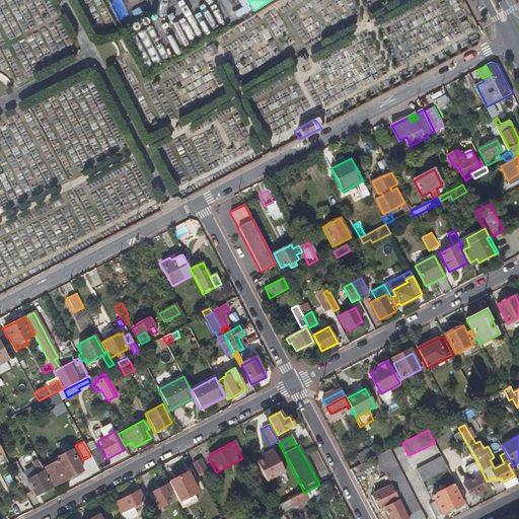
[(505,452),(502,446),(496,449),(500,455),(505,452)]
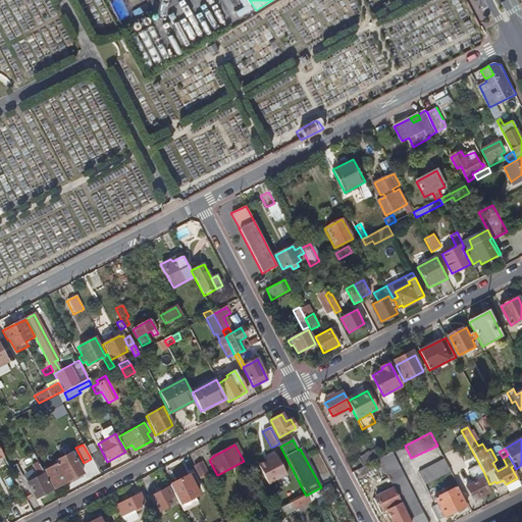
[(372,463),(377,460),(372,451),(357,459),(362,468),(370,464),(372,463)]
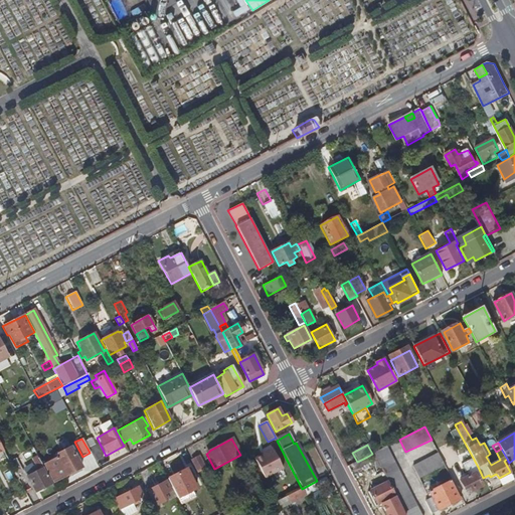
[(80,465),(69,446),(56,453),(57,456),(43,463),(53,482),(69,473),(68,472),(80,465)]
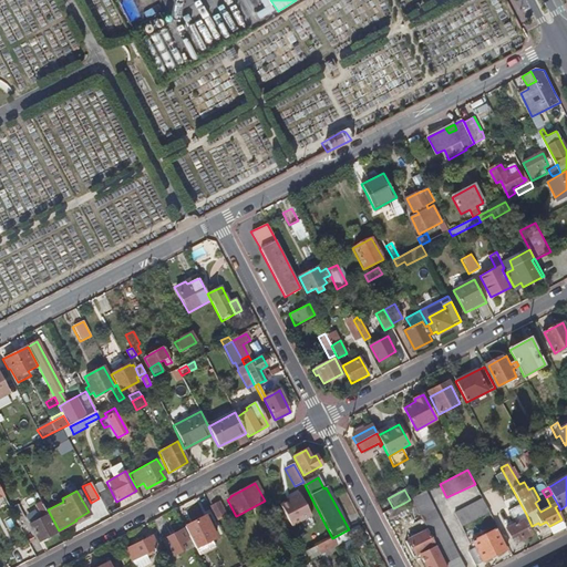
[(112,504),(103,491),(96,494),(99,498),(104,508),(112,504)]
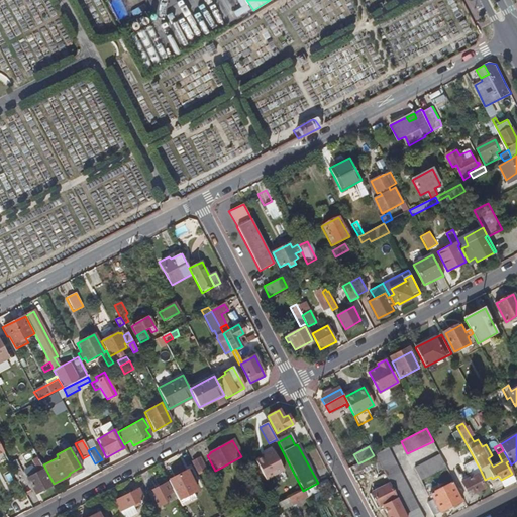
[(418,507),(387,448),(375,455),(383,471),(407,516),(424,516),(419,506),(418,507)]
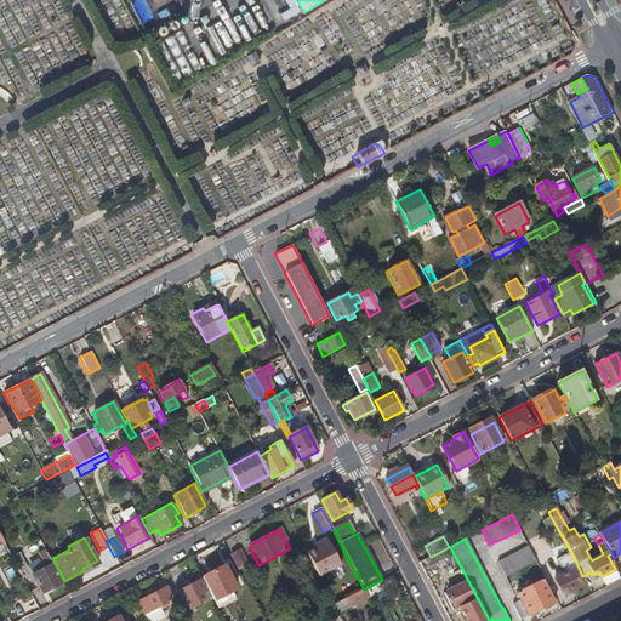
[(340,565),(326,540),(318,545),(319,546),(314,550),(306,553),(319,577),(340,565)]
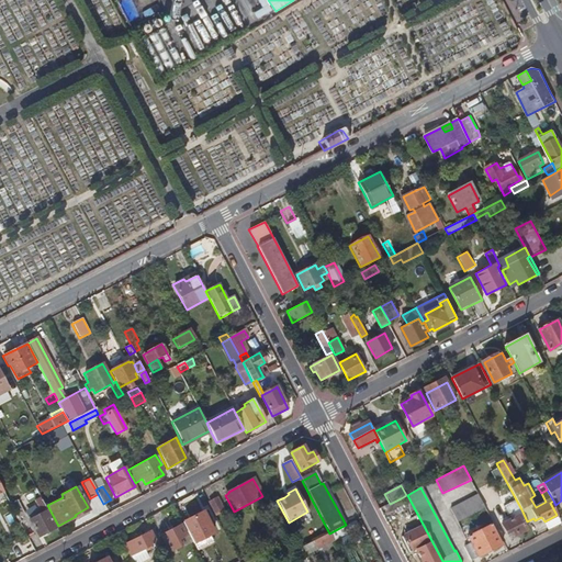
[(458,523),(485,508),(478,494),(450,508),(458,523)]
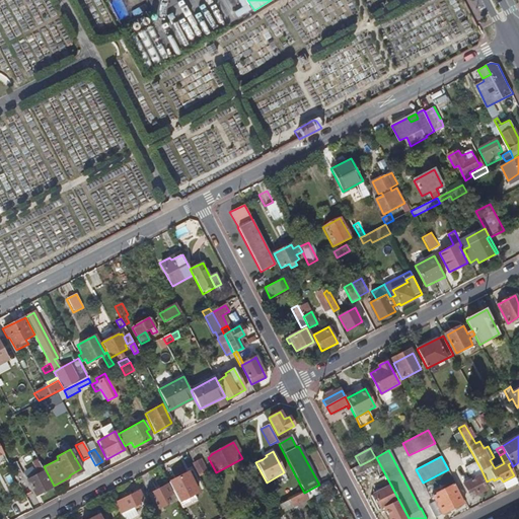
[(384,472),(376,457),(375,457),(370,460),(378,476),(384,472)]
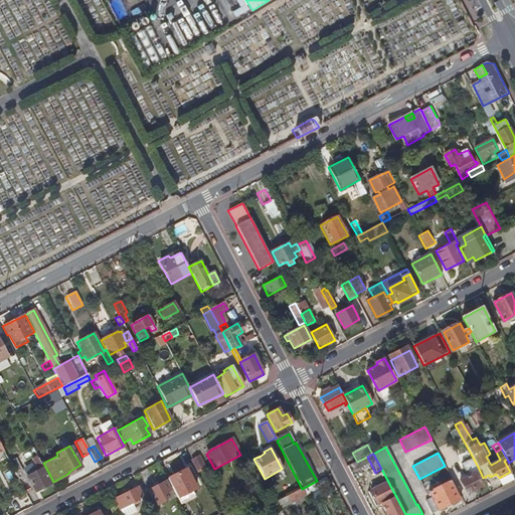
[(206,469),(199,457),(192,461),(198,473),(206,469)]
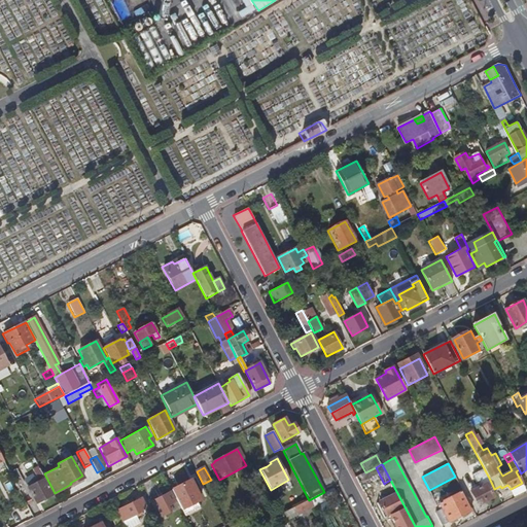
[(23,483),(15,468),(8,472),(15,487),(23,483)]
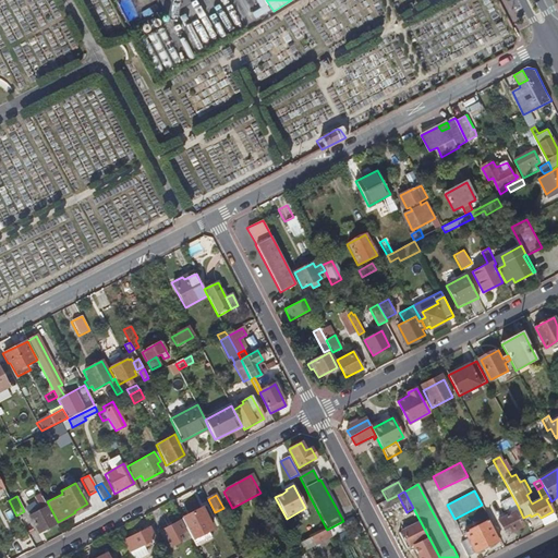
[(55,523),(40,496),(35,499),(40,509),(38,510),(36,507),(28,510),(31,514),(27,517),(36,533),(55,523)]
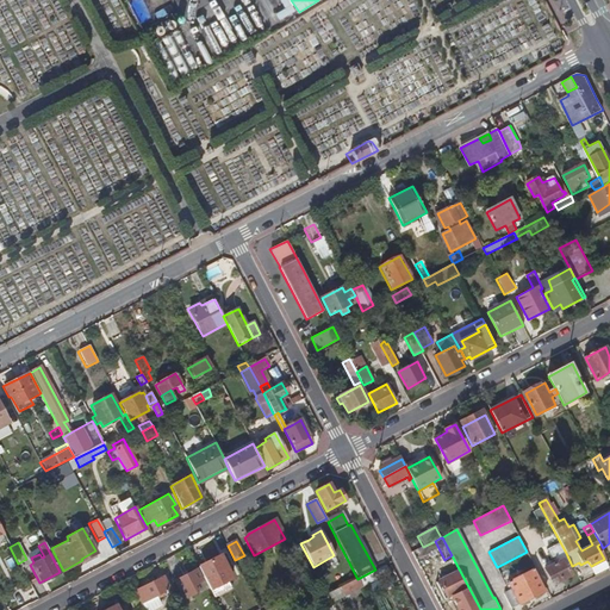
[(436,549),(433,542),(423,547),(418,549),(423,556),(436,549)]
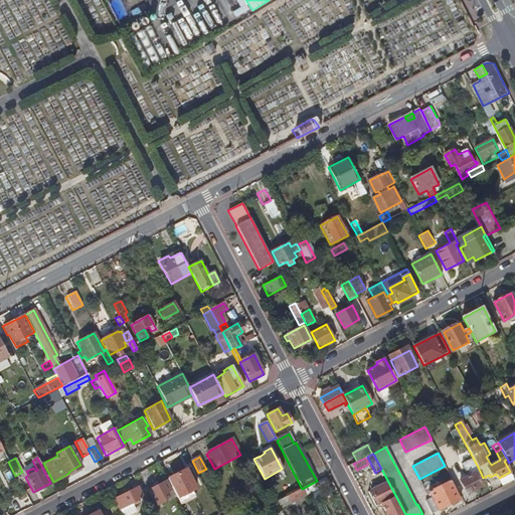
[(463,468),(459,461),(446,468),(450,475),(456,472),(463,468)]
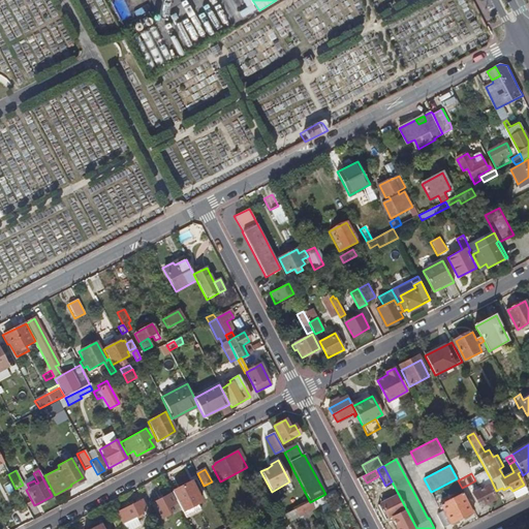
[(496,491),(491,479),(487,483),(486,480),(471,488),(473,491),(472,491),(470,492),(472,495),(477,505),(483,502),(484,504),(495,498),(494,496),(498,494),(496,491)]
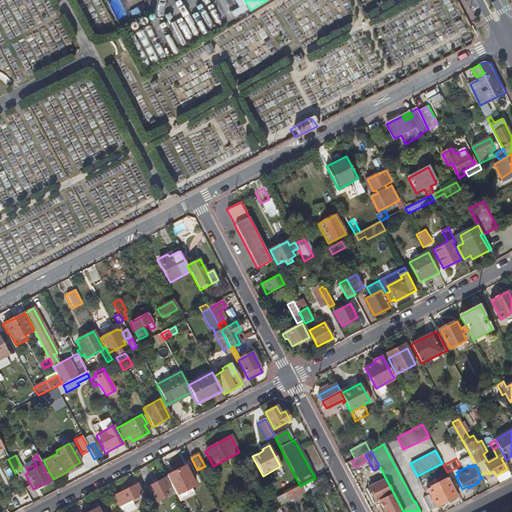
[(191,488),(181,469),(167,476),(172,487),(175,492),(184,511),(197,511),(186,491),(191,488)]
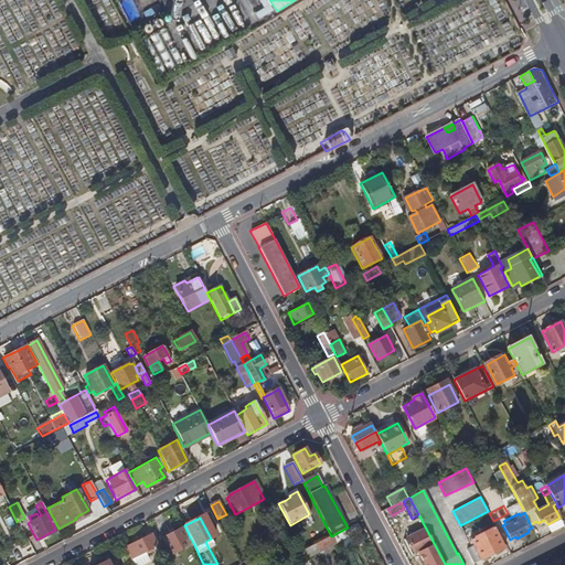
[(504,524),(500,518),(493,521),(499,531),(504,529),(502,525),(504,524)]
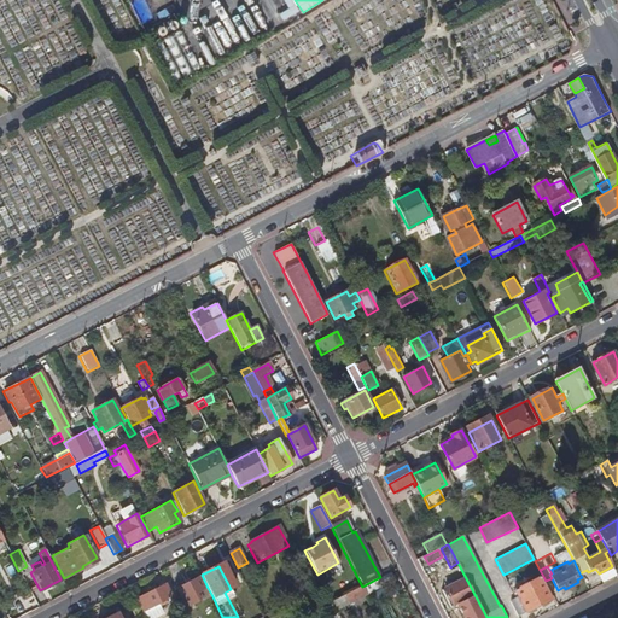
[(617,576),(612,566),(599,573),(604,583),(617,576)]
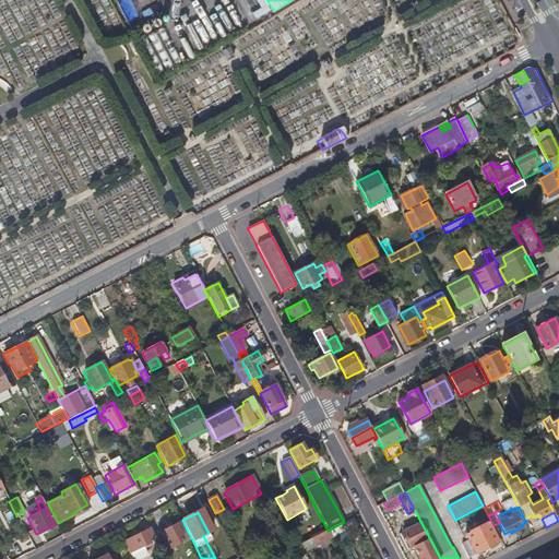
[(343,531),(355,524),(352,518),(344,522),(340,524),(343,531)]
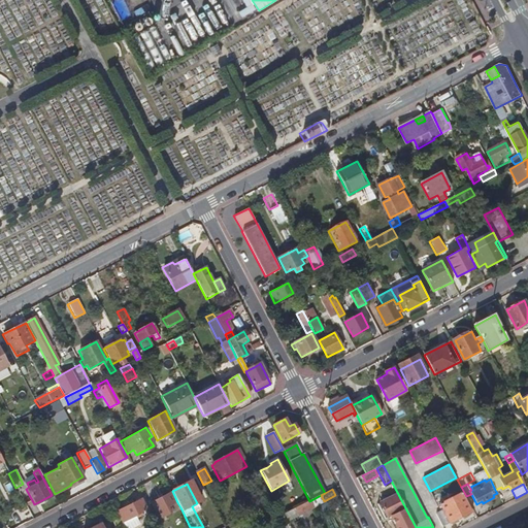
[(470,512),(460,491),(439,502),(442,509),(435,513),(442,526),(470,512)]
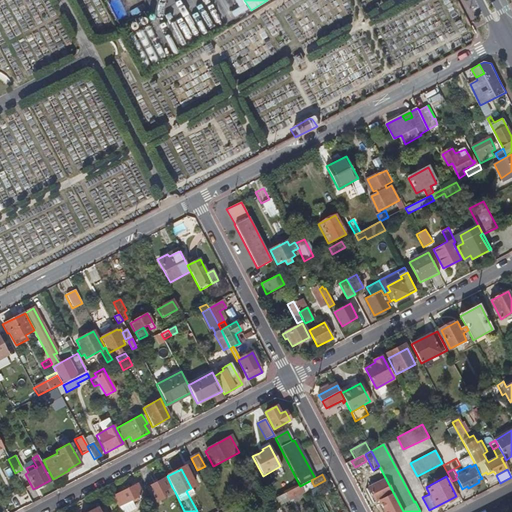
[(163,492),(169,488),(164,478),(145,488),(153,504),(166,497),(163,492)]
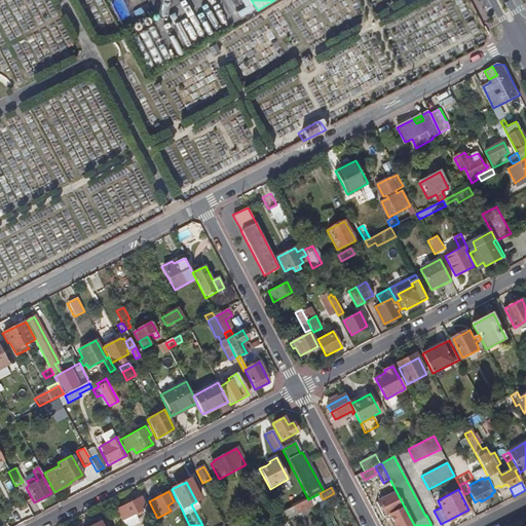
[(323,499),(320,493),(308,499),(312,508),(314,512),(326,505),(323,499)]
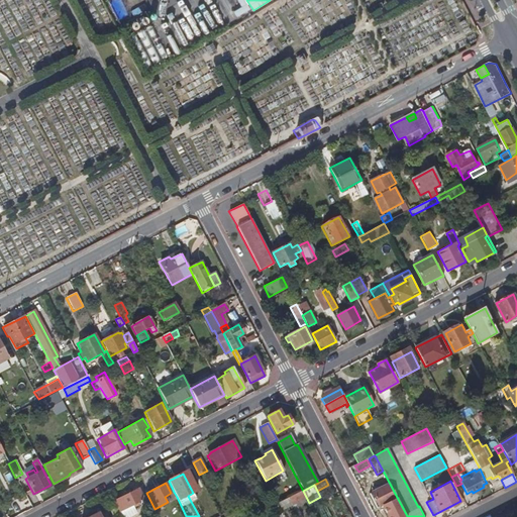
[(396,499),(389,485),(375,492),(377,496),(375,498),(380,508),(396,499)]
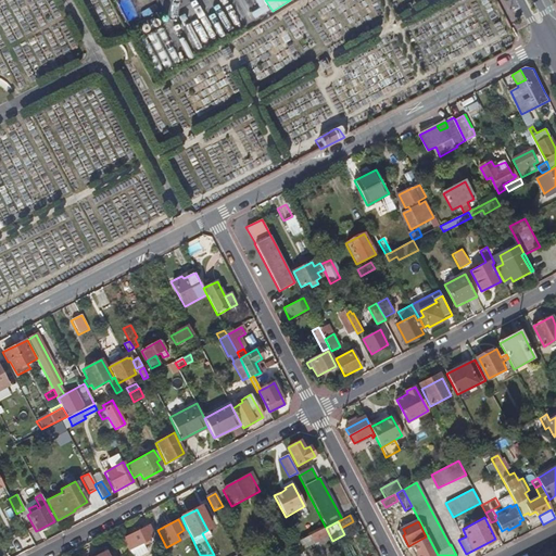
[(149,544),(147,541),(153,538),(148,527),(123,540),(130,555),(142,555),(144,555),(140,548),(149,544)]
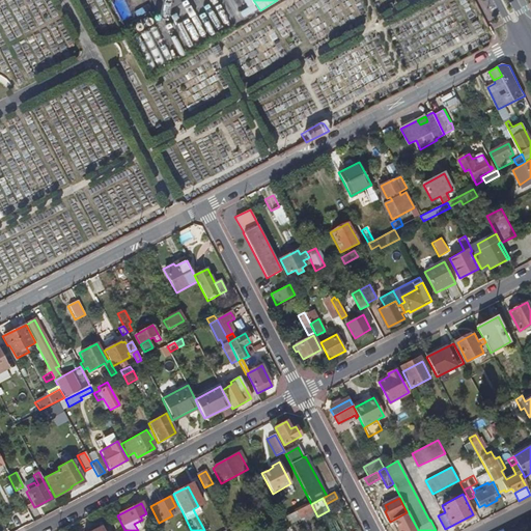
[(315,512),(311,504),(296,512),(300,521),(315,512)]
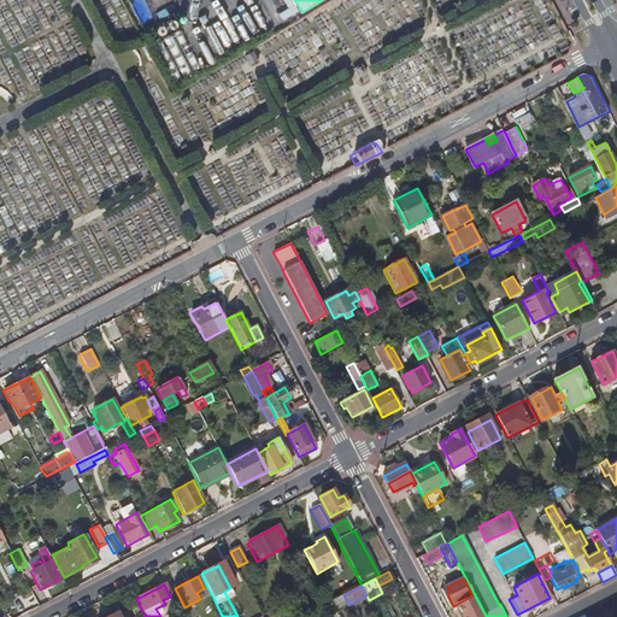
[(211,593),(207,587),(204,588),(197,593),(200,599),(211,593)]
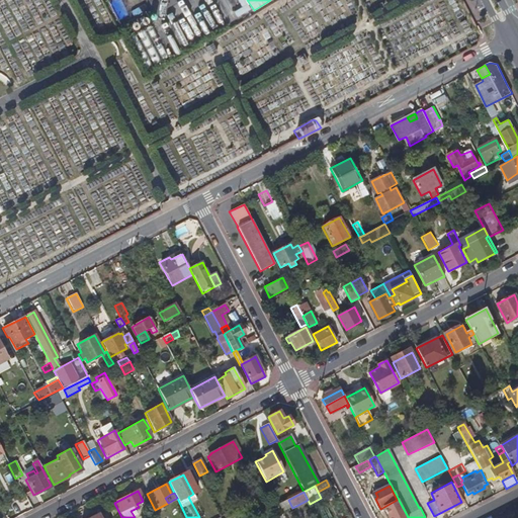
[(292,508),(288,500),(278,505),(282,514),(292,508)]
